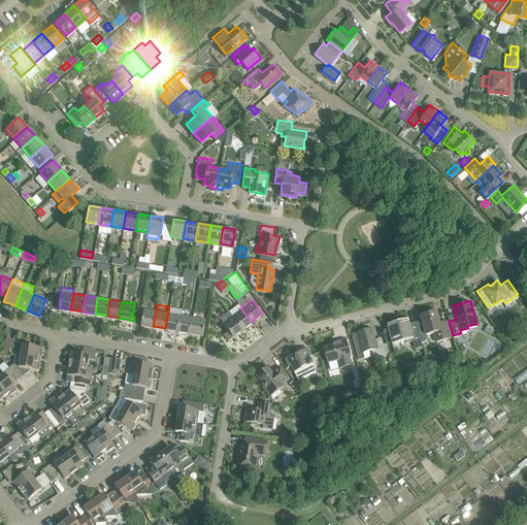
[(272,304),(267,308),(270,314),(275,309),(272,304)]
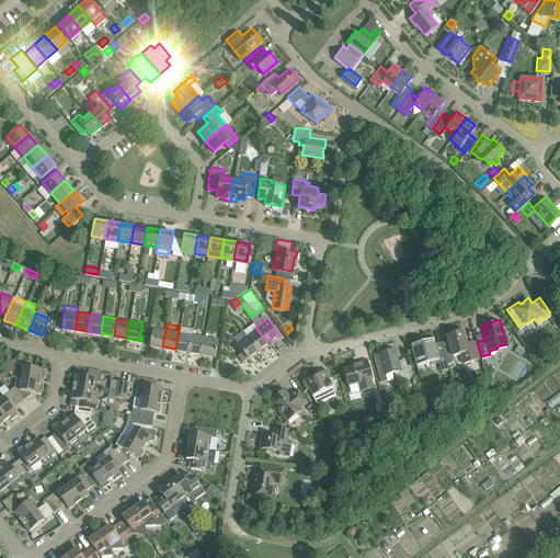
[(192,328),(180,326),(175,349),(189,351),(192,328)]
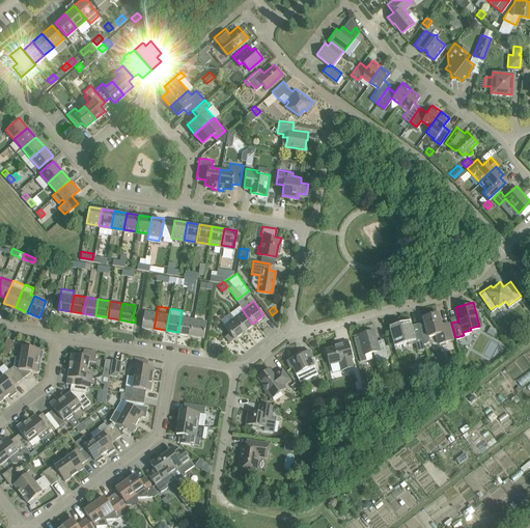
[(141,326),(154,328),(157,311),(144,309),(141,326)]
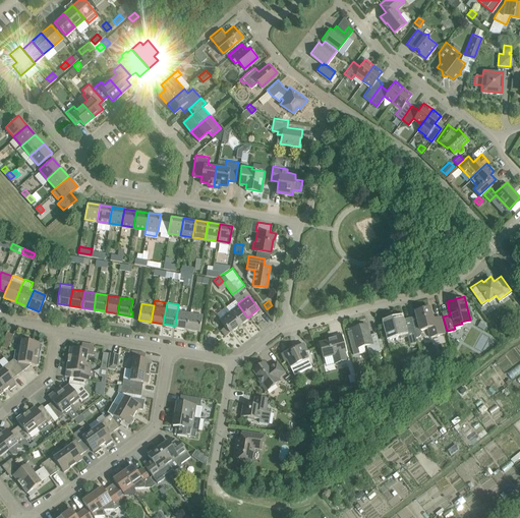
[(237,303),(226,312),(236,326),(247,318),(237,303)]
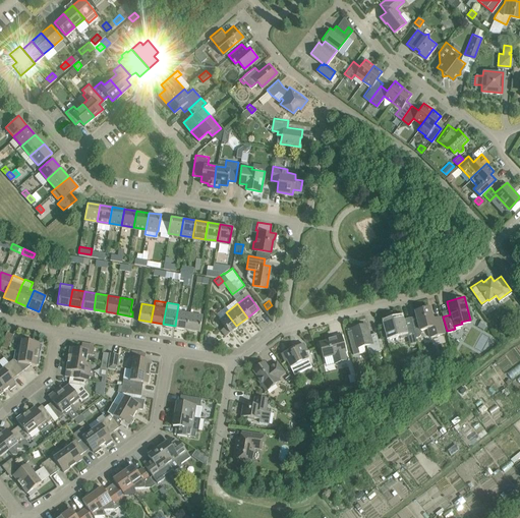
[(190,305),(178,304),(175,326),(187,328),(190,311),(189,311),(190,305)]
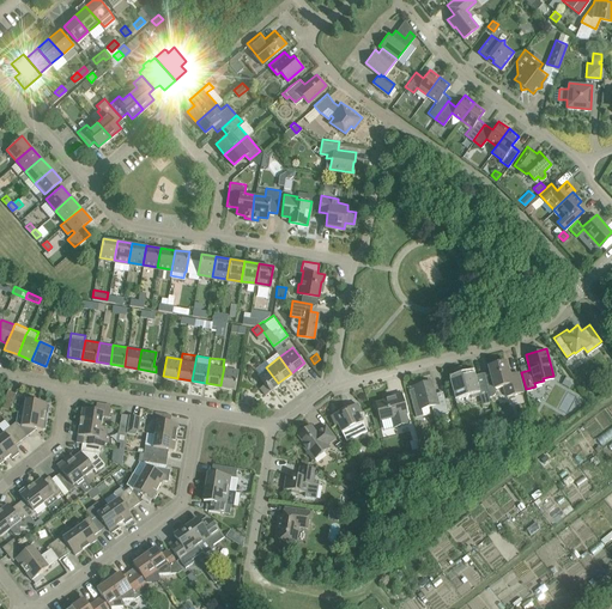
[(489,370),(483,371),(489,395),(492,394),(494,393),(495,390),(495,388),(494,387),(503,384),(506,394),(522,389),(517,370),(509,372),(506,359),(488,364),(489,370)]
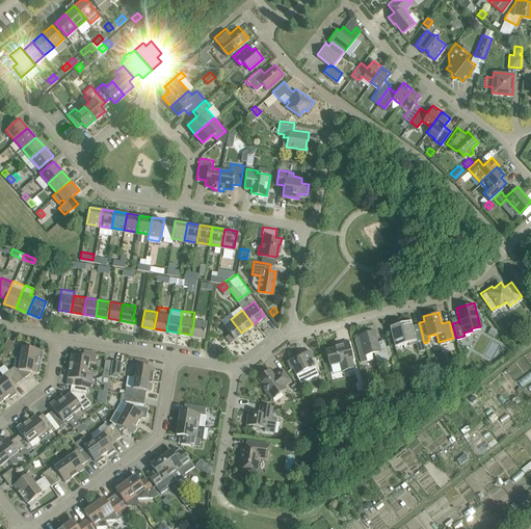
[(194,318),(191,335),(204,337),(207,320),(194,318)]
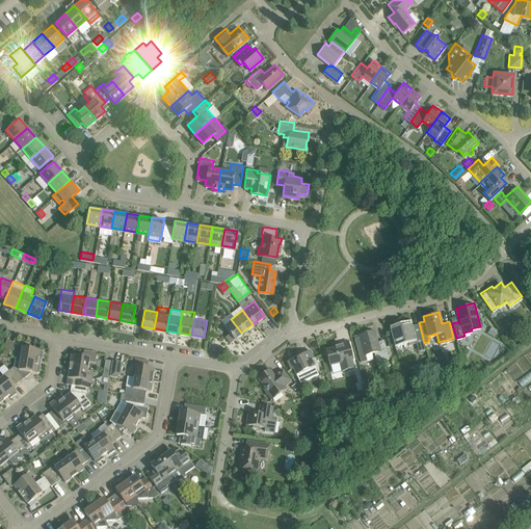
[(241,333),(231,319),(223,324),(229,332),(224,335),(230,341),(241,333)]
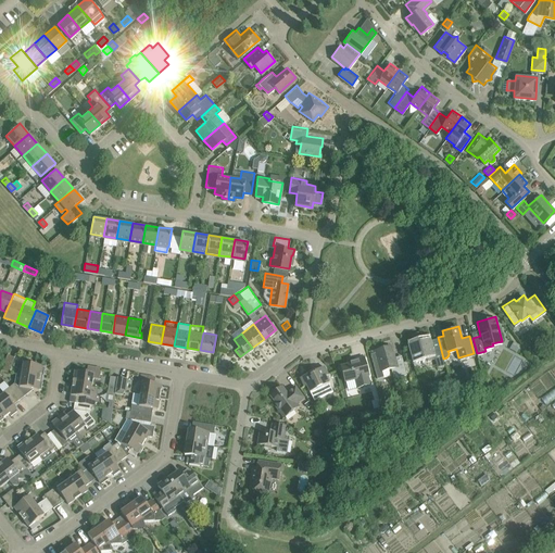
[(417,337),(406,340),(412,361),(427,356),(427,359),(434,356),(437,365),(444,363),(443,359),(438,337),(430,338),(429,334),(420,336),(421,339),(418,339),(417,337)]
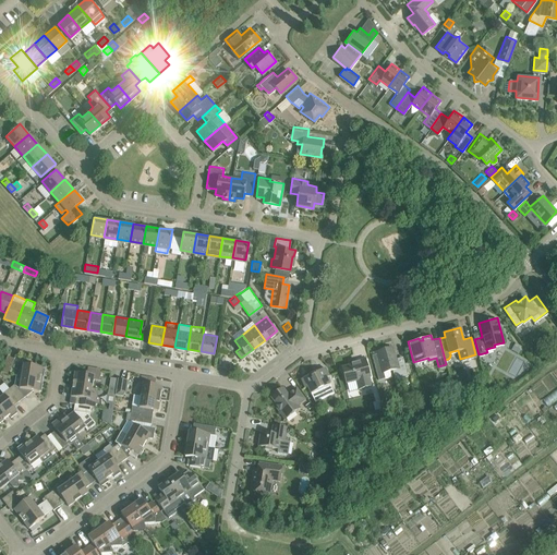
[(515,340),(510,347),(517,351),(521,345),(515,340)]
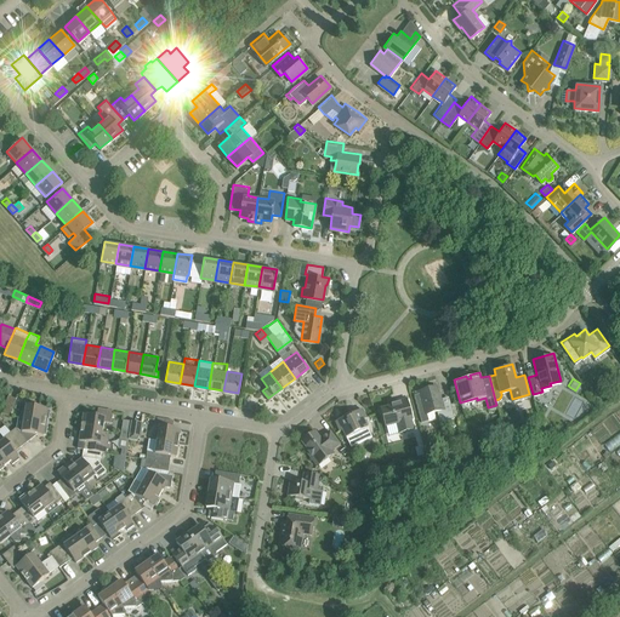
[(419,392),(414,393),(421,421),(428,418),(426,412),(436,410),(439,420),(454,416),(453,412),(450,401),(442,403),(437,384),(419,389),(419,392)]
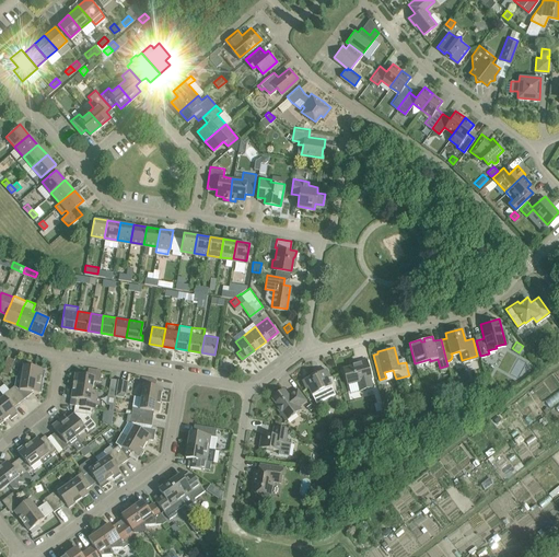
[(1,371),(8,373),(14,358),(7,355),(1,371)]
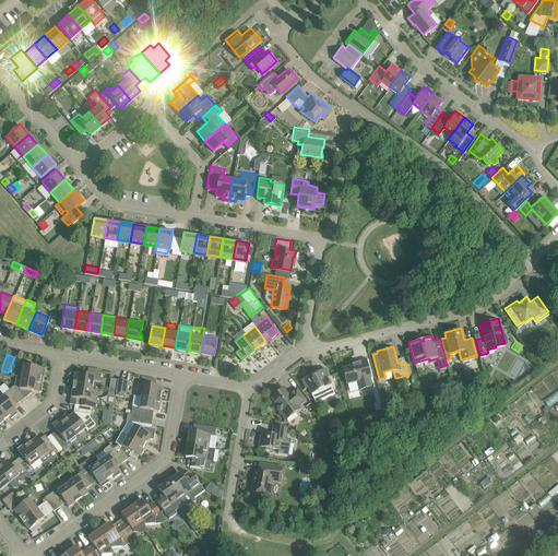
[(369,376),(370,376),(365,356),(355,359),(356,362),(342,366),(346,382),(356,379),(358,388),(371,385),(369,376)]
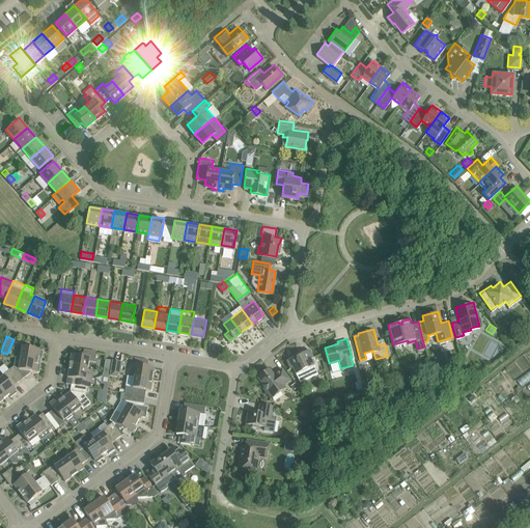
[(22,344),(20,356),(39,359),(40,357),(43,349),(39,349),(39,348),(22,344)]
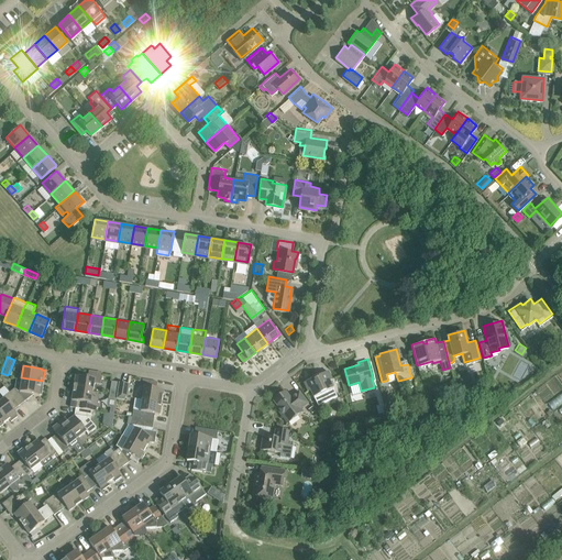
[(75,373),(73,385),(92,388),(94,381),(100,382),(101,371),(88,369),(87,375),(75,373)]
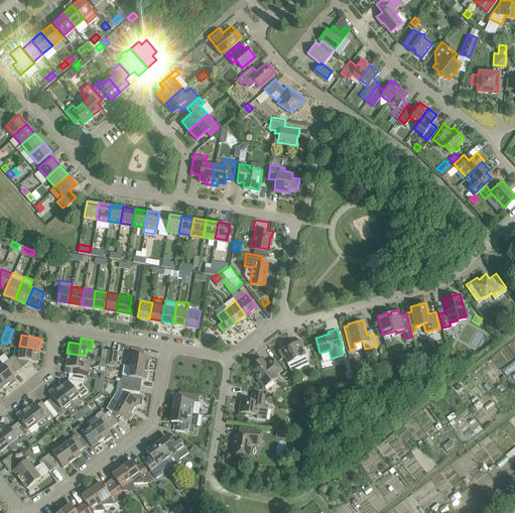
[(300,338),(278,349),(281,356),(284,355),(290,369),(308,361),(301,347),(303,346),(300,338)]
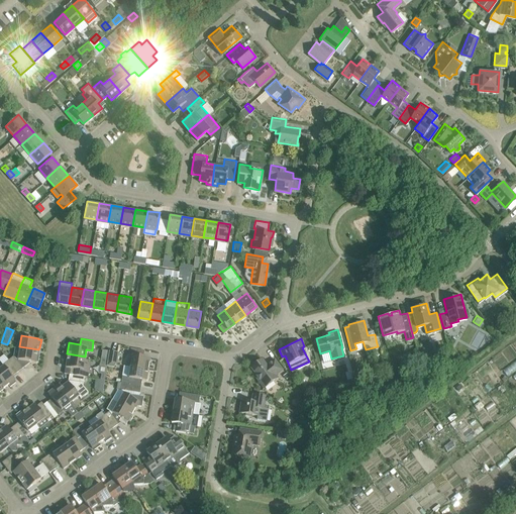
[(19,346),(14,345),(13,354),(14,356),(16,356),(16,357),(35,361),(35,360),(37,361),(38,352),(38,349),(19,346)]
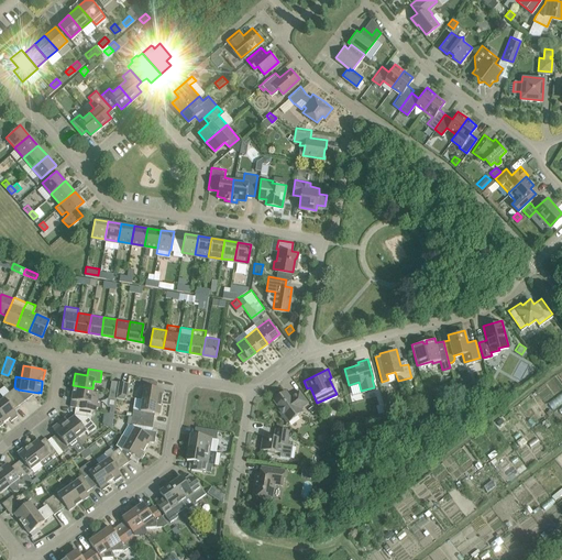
[(144,384),(142,397),(161,399),(163,387),(155,386),(156,380),(142,377),(141,384),(144,384)]
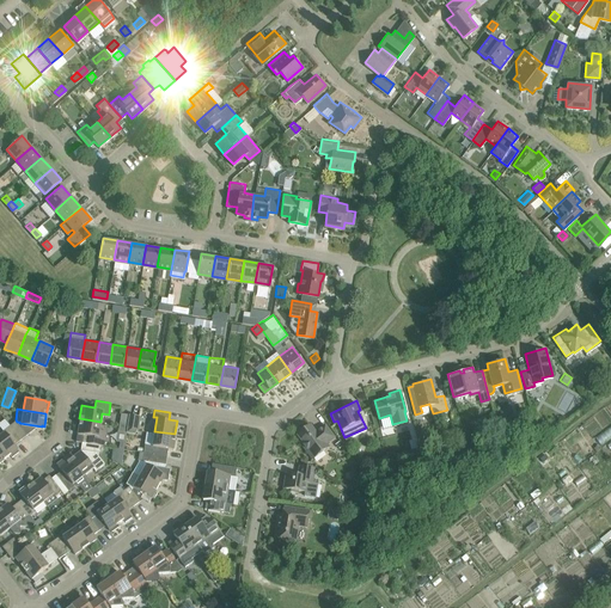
[(117,429),(126,430),(129,412),(121,411),(117,429)]
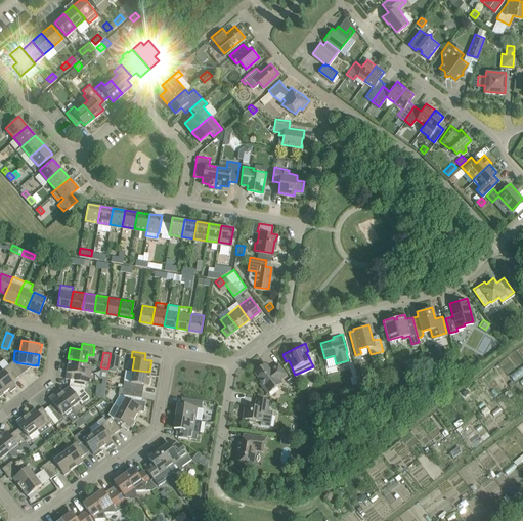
[(111,353),(107,368),(115,370),(118,354),(111,353)]
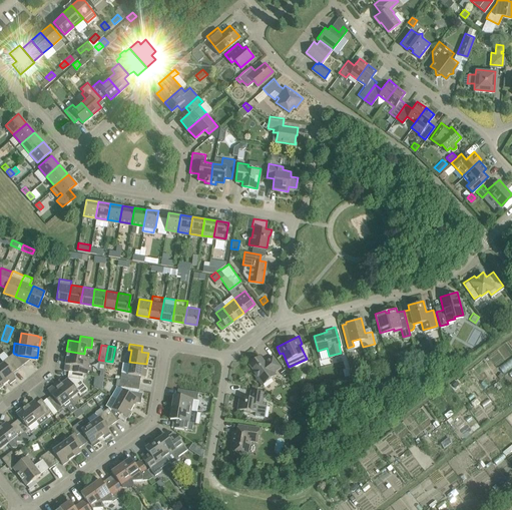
[(73,370),(80,371),(87,372),(89,360),(83,359),(84,354),(66,351),(65,362),(74,364),(73,370)]
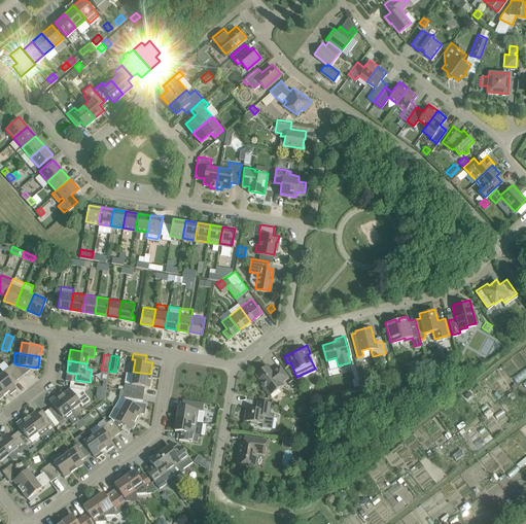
[(439,362),(426,365),(429,376),(441,373),(439,362)]
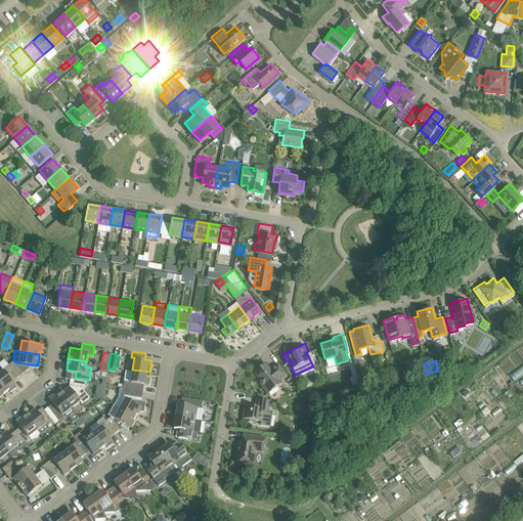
[(257,378),(267,391),(280,381),(278,378),(286,373),(277,362),(269,368),(265,362),(254,371),(259,377),(257,378)]
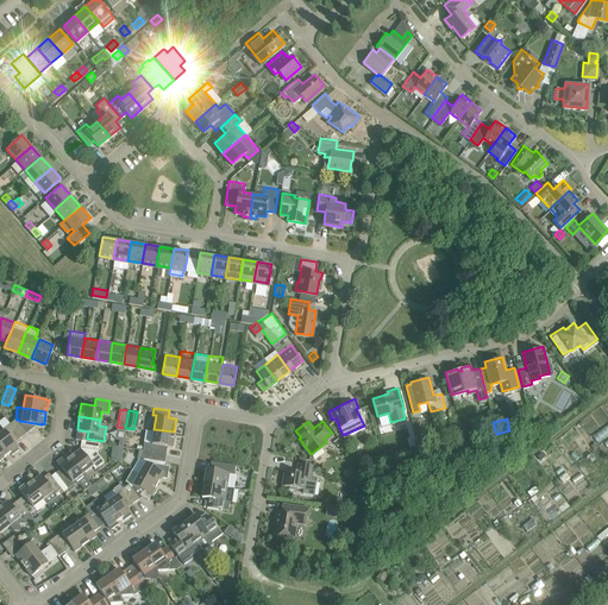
[(0,443),(7,453),(10,451),(11,453),(18,447),(17,445),(14,440),(20,435),(12,424),(10,422),(2,427),(4,429),(0,432),(0,443)]
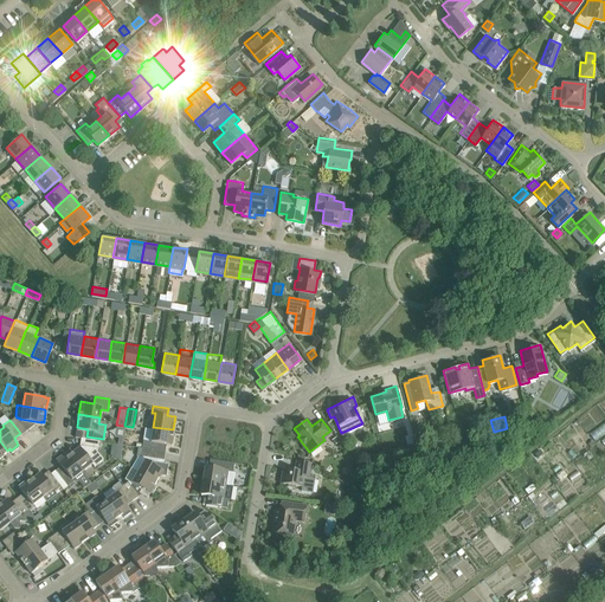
[(143,438),(142,446),(165,450),(166,442),(171,444),(173,429),(143,425),(142,438),(143,438)]
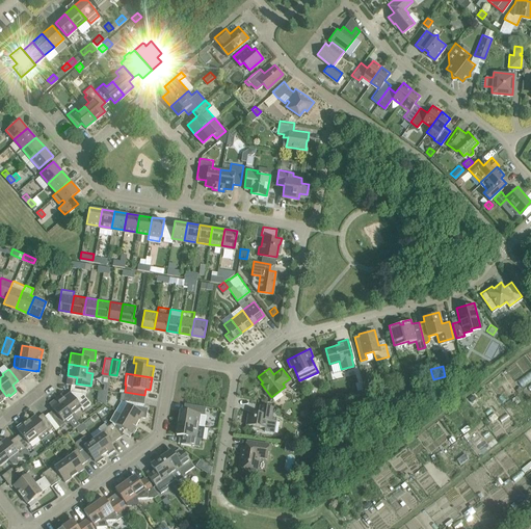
[(71,390),(60,398),(72,413),(81,405),(82,407),(90,401),(84,394),(86,386),(71,382),(70,390),(71,390)]
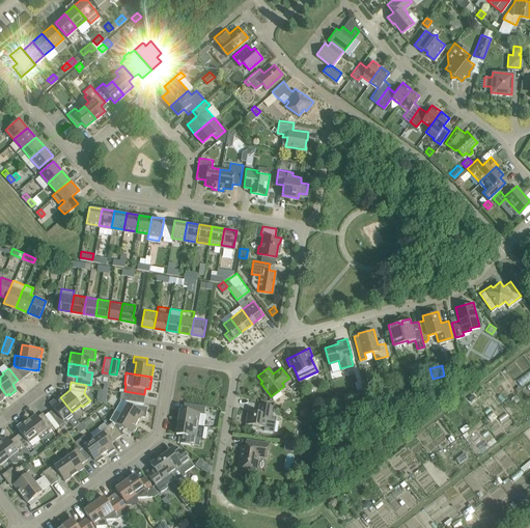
[(120,397),(115,408),(137,420),(140,415),(145,416),(147,405),(140,404),(141,401),(143,401),(144,394),(124,391),(120,390),(119,397),(120,397)]
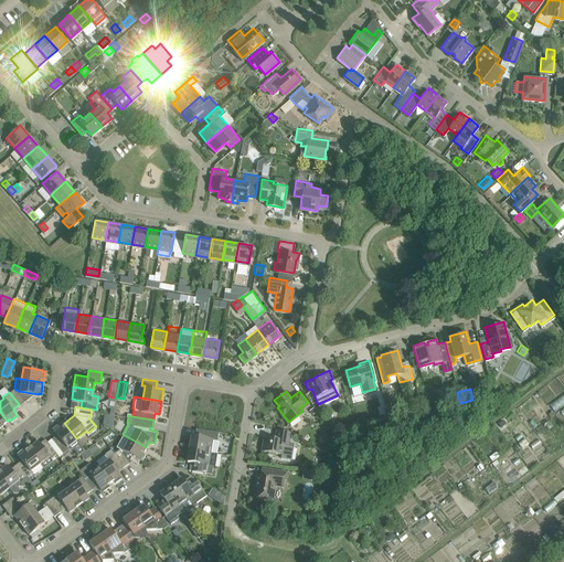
[(56,433),(48,441),(56,452),(59,455),(68,447),(67,445),(76,438),(62,420),(52,427),(56,433)]
